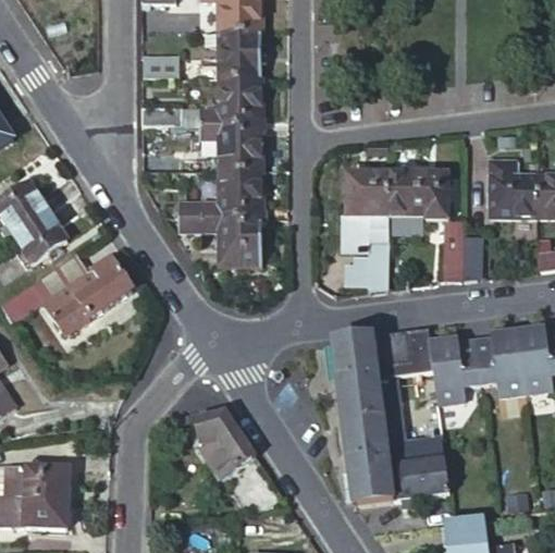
[(221,33),(262,32),(262,0),(221,0),(221,33)]
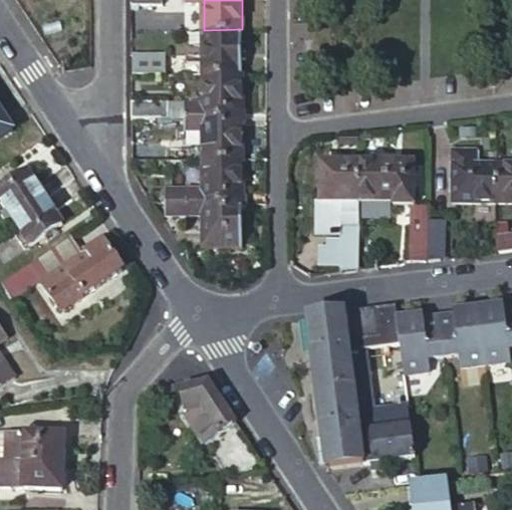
[(242,72),(242,29),(204,30),(204,43),(204,72),(242,72)]
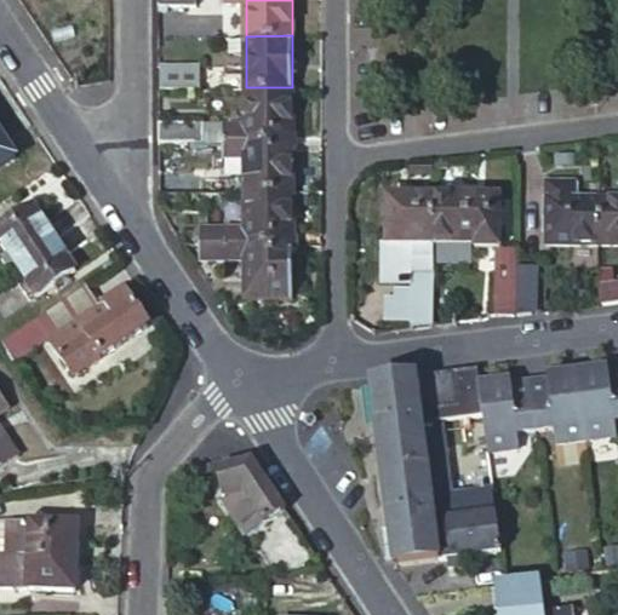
[(246,36),(232,36),(232,52),(246,52),(246,36)]
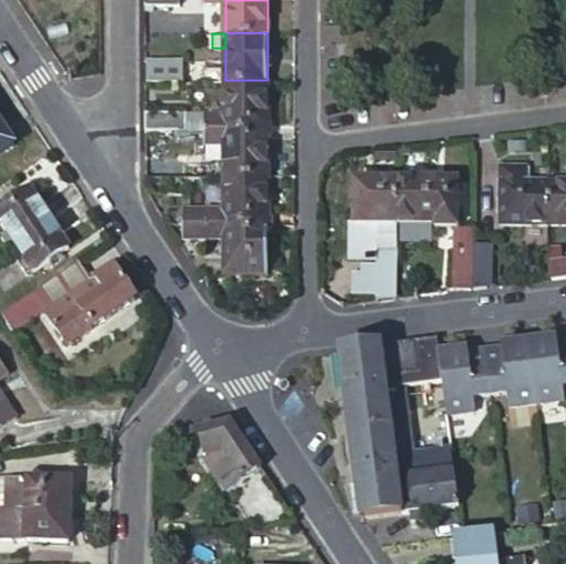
[(183,58),(148,59),(148,81),(183,81),(183,58)]
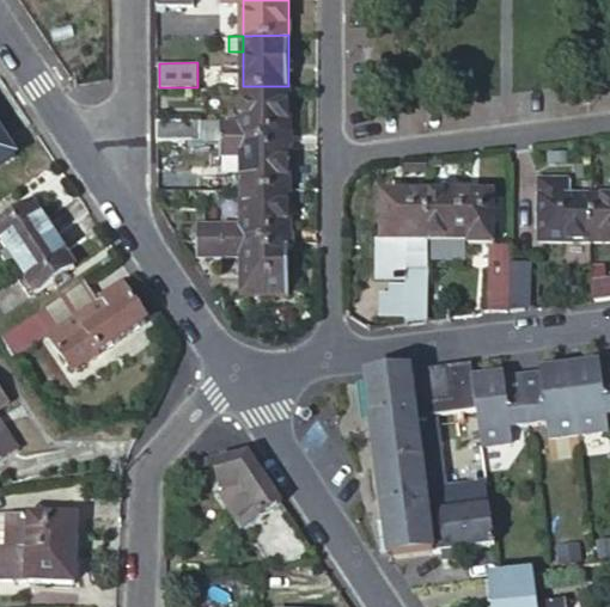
[(220,121),(220,138),(288,136),(288,86),(243,86),(243,121),(220,121)]
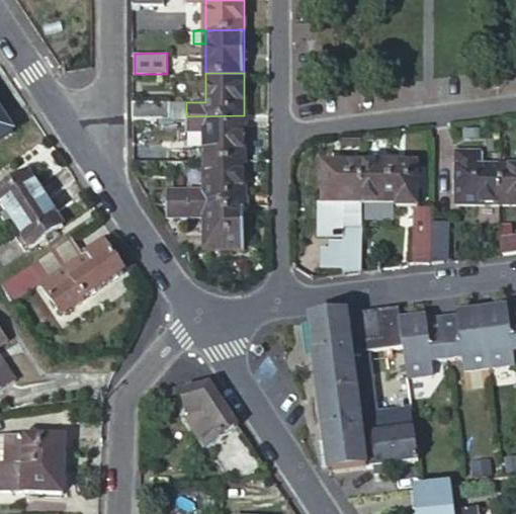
[(170,116),(186,116),(186,102),(186,99),(170,100),(170,116)]
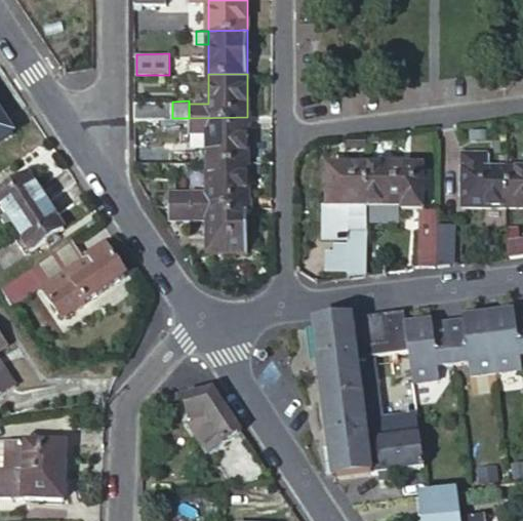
[(135,118),(172,118),(172,102),(135,102),(135,118)]
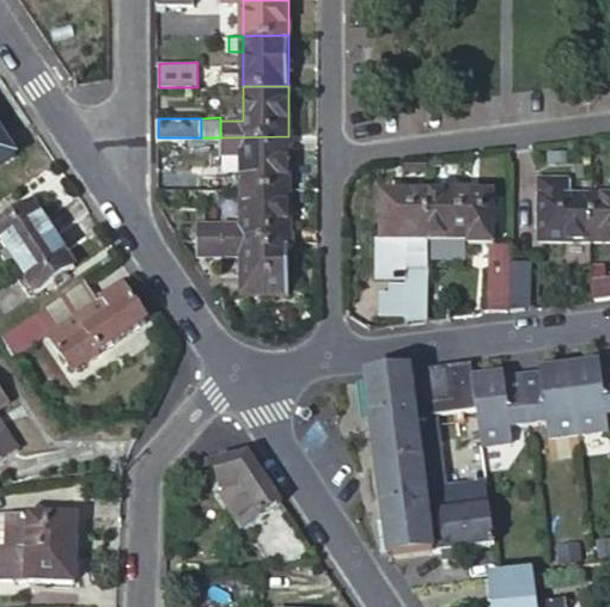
[(0,164),(17,153),(0,128),(0,164)]
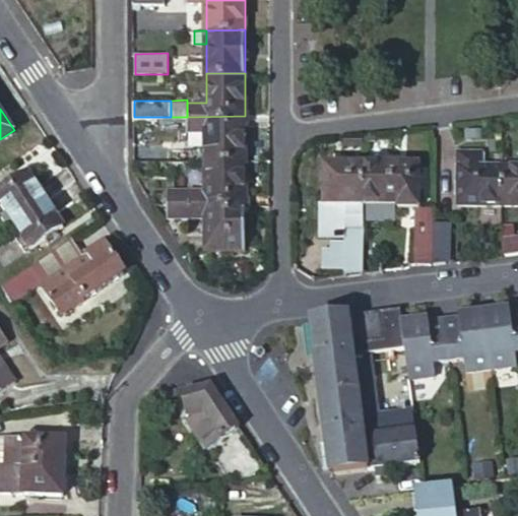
[(245,116),(187,117),(187,129),(206,129),(206,158),(245,158),(245,116)]
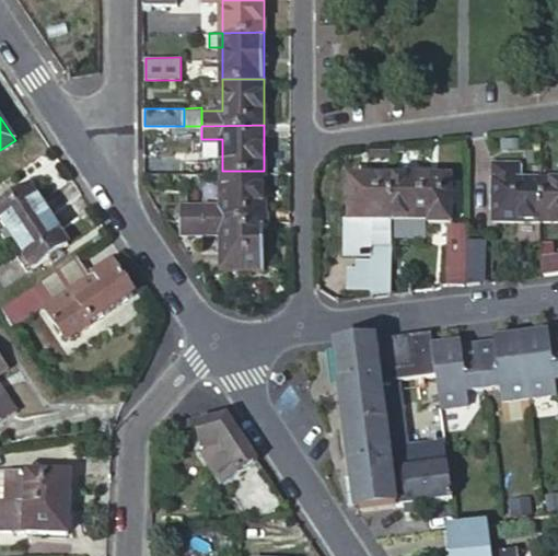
[(493,218),(542,218),(542,177),(519,176),(520,162),(495,162),(493,218)]
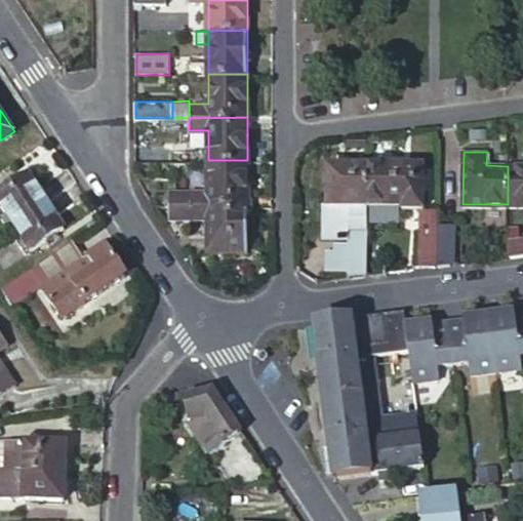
[(247,204),(247,160),(208,160),(208,176),(176,176),(176,192),(166,192),(166,205),(169,205),(247,204)]
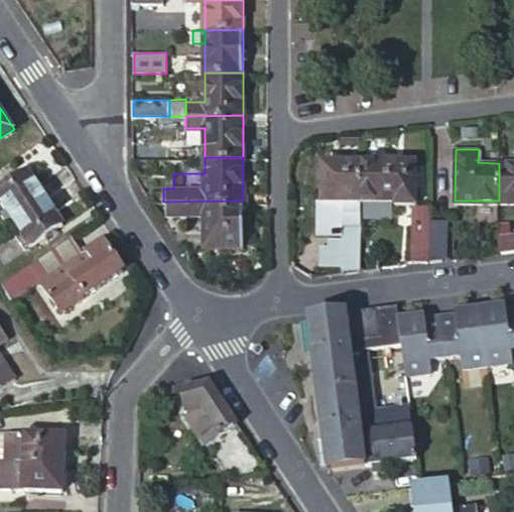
[(360,223),(360,201),(360,161),(323,161),(323,205),(324,205),(324,223),(341,223),(360,223)]
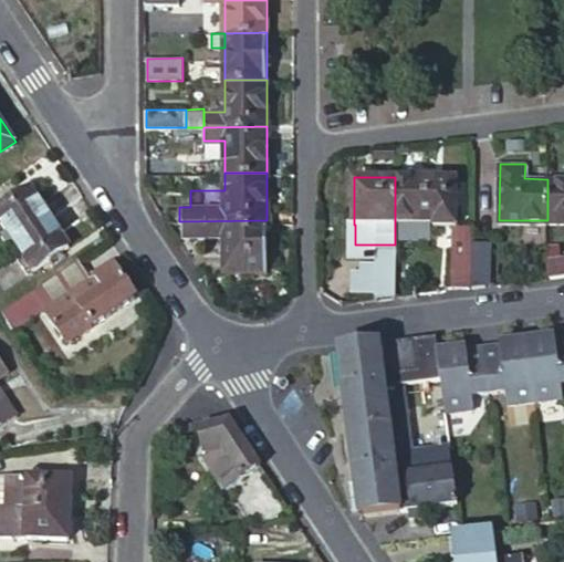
[(395,177),(395,220),(435,220),(435,222),(452,222),(456,222),(455,177),(395,177)]
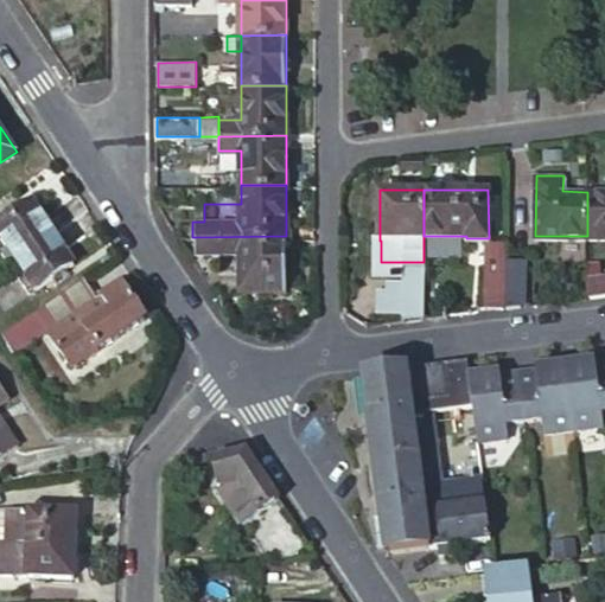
[(604,191),(587,192),(587,236),(604,236),(604,191)]
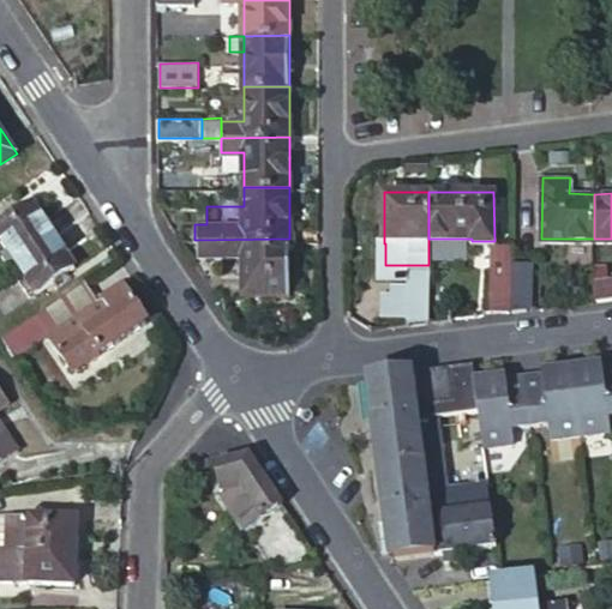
[(76,265),(34,202),(0,223),(0,234),(37,290),(76,265)]
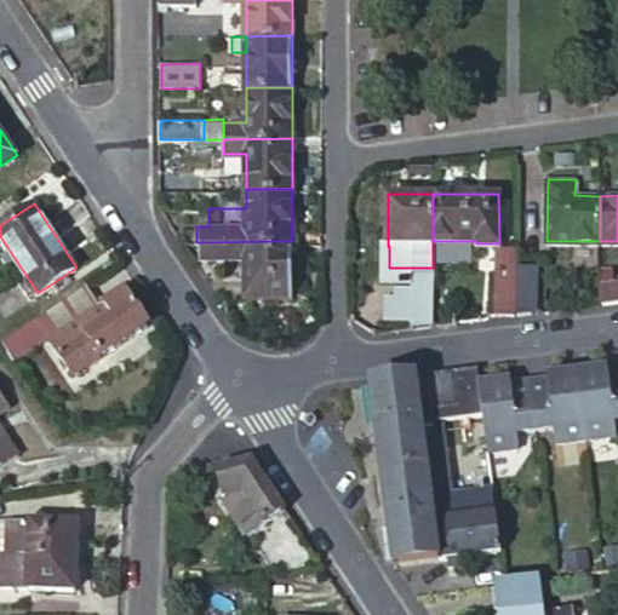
[(292,294),(292,241),(200,242),(200,257),(246,258),(246,294),(292,294)]
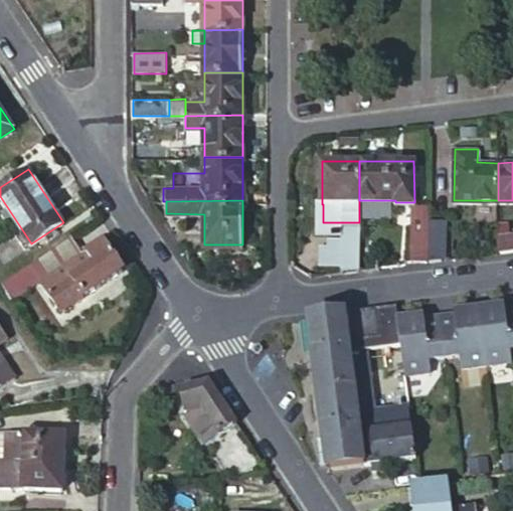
[(430,260),(430,202),(414,202),(411,202),(411,260),(430,260)]
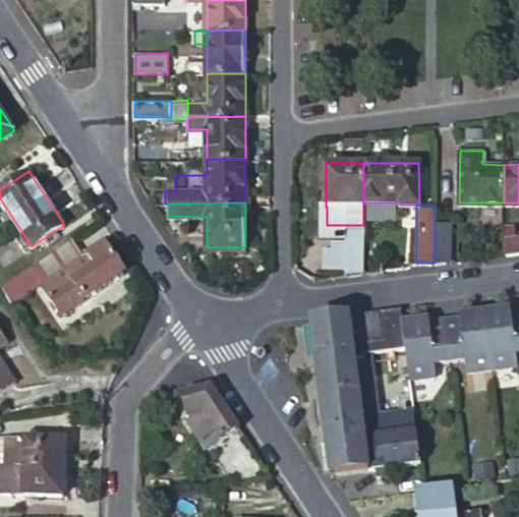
[(363,270),(363,225),(344,225),(345,268),(363,270)]
